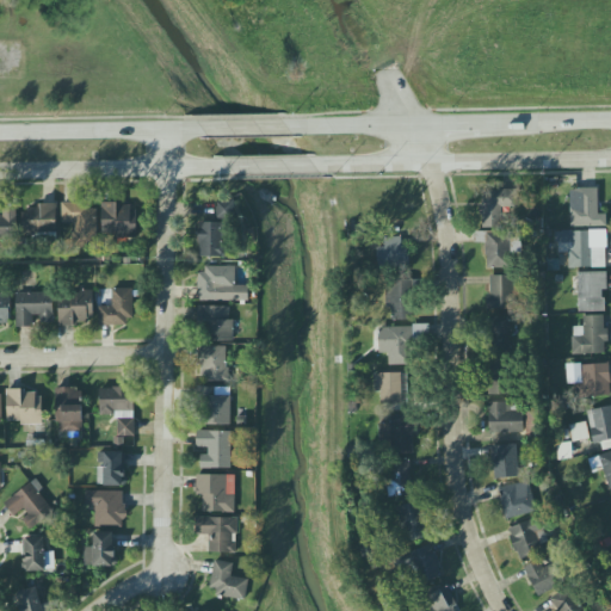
[(569,189),(571,227),(606,227),(606,214),(598,214),(598,189),(569,189)]
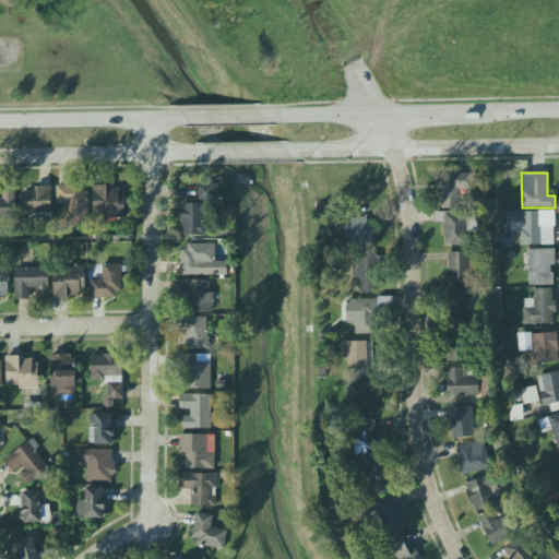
[(440,209),(463,207),(463,190),(474,190),(474,174),(440,175),(440,209)]
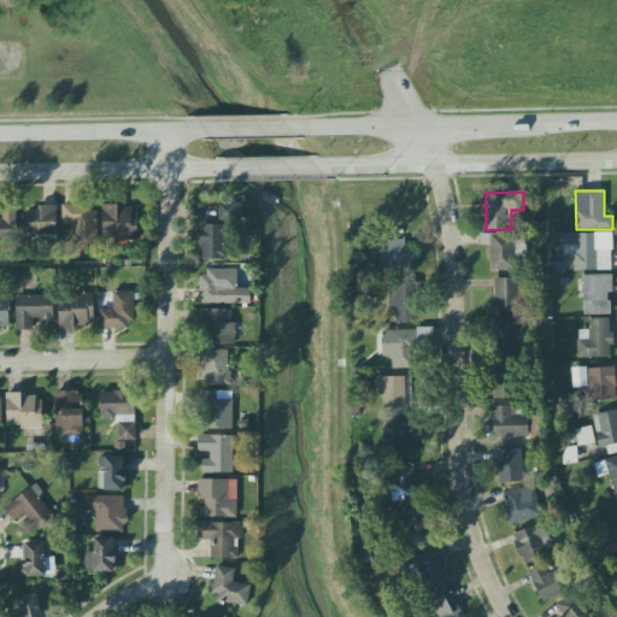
[(201,260),(227,260),(227,221),(239,221),(239,204),(219,205),(219,225),(200,225),(201,260)]
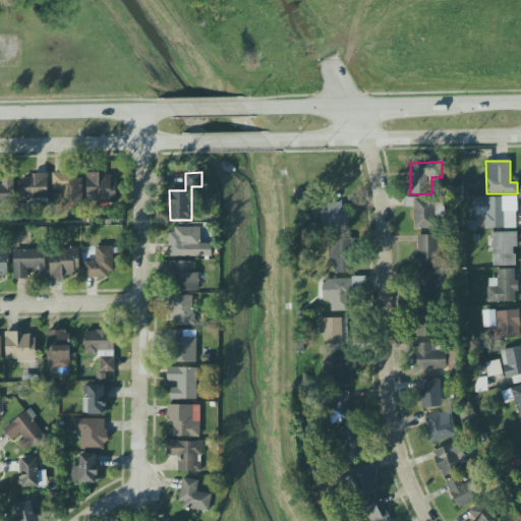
[(81,173),(52,174),(53,190),(62,190),(62,211),(82,211),(81,173)]
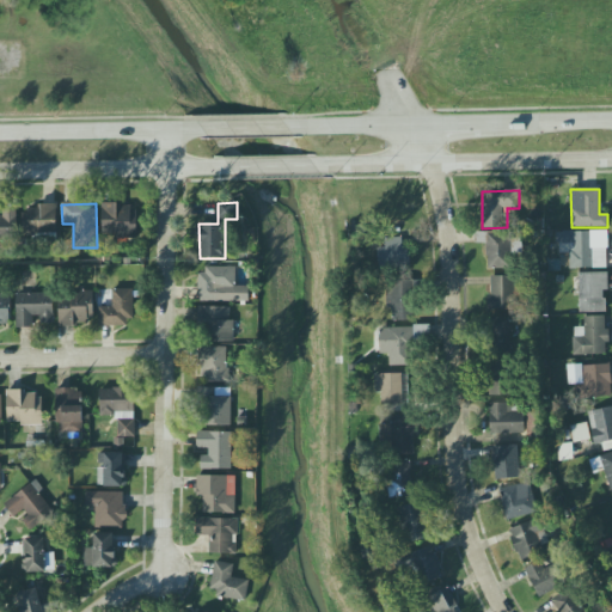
[(103,237),(138,236),(136,204),(102,206),(103,237)]
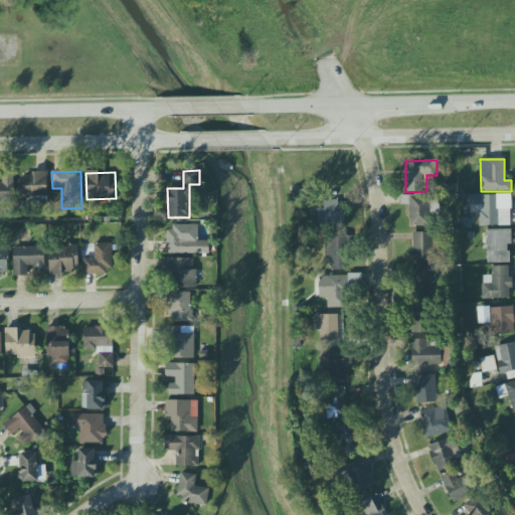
[(17,175),(19,200),(48,198),(47,174),(17,175)]
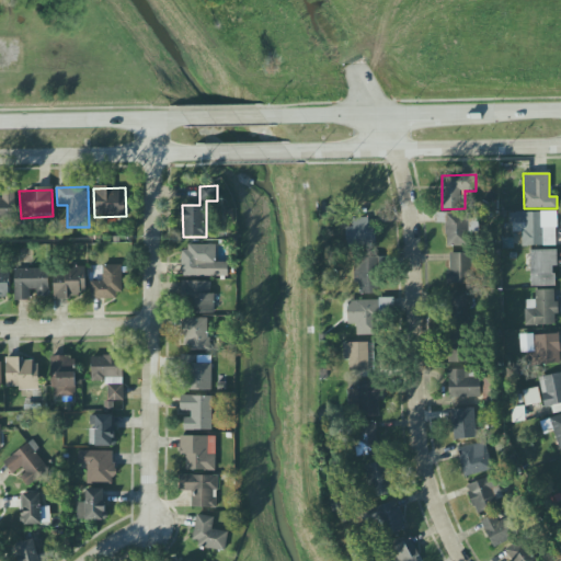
[(0,218),(14,218),(14,195),(0,194),(0,218)]
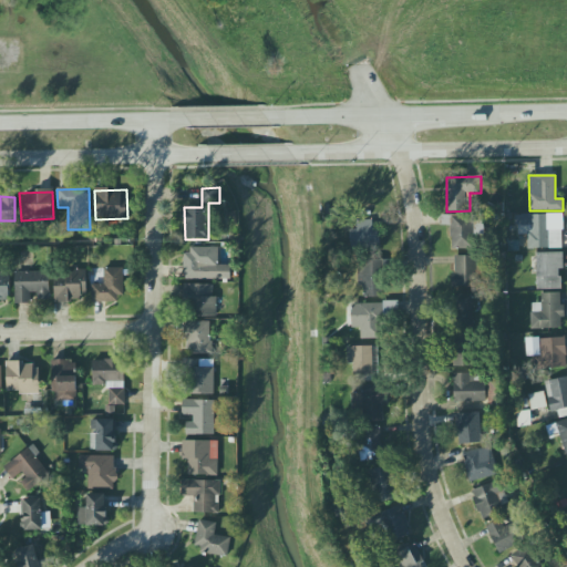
[(563,214),(516,215),(516,234),(527,234),(527,249),(563,248),(563,214)]
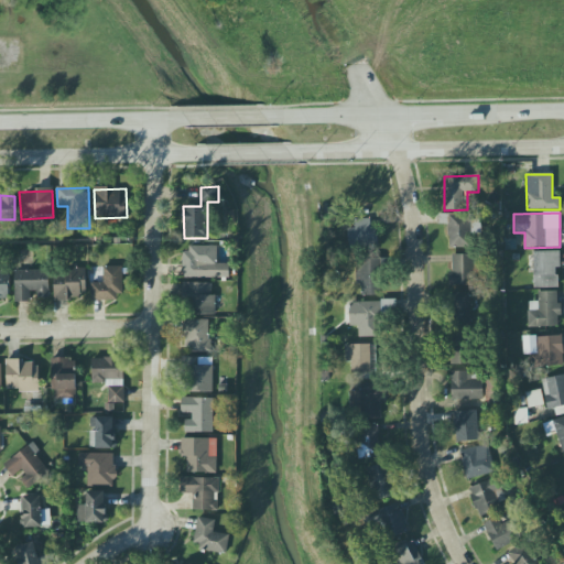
[(472,248),(470,214),(438,214),(438,224),(448,224),(448,248),(472,248)]
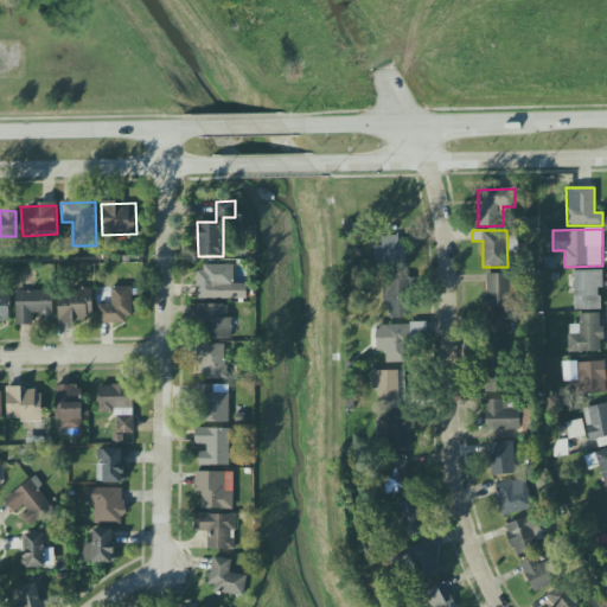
[(375,247),(376,268),(407,266),(406,243),(398,244),(398,236),(382,236),(382,246),(375,247)]
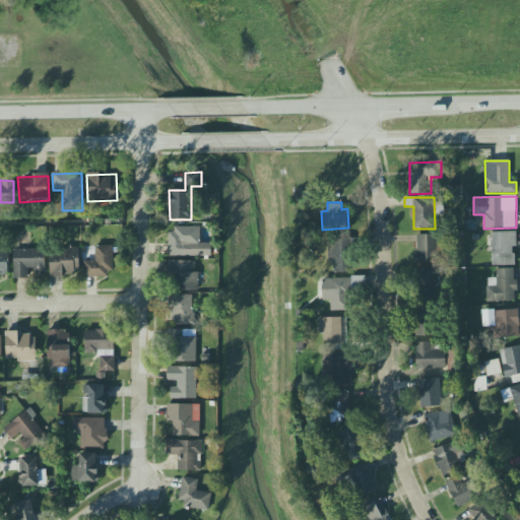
[(211,257),(212,244),(199,244),(200,229),(169,229),(168,256),(211,257)]
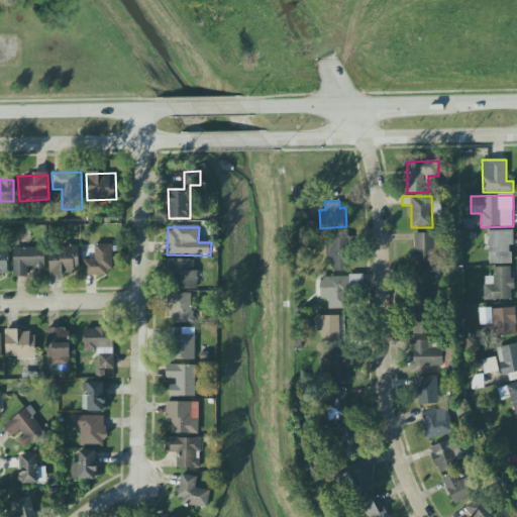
[(489,230),(490,264),(512,264),(511,245),(514,244),(513,230),(489,230)]
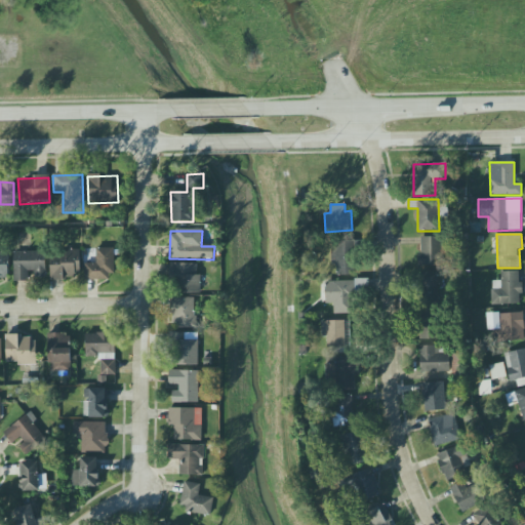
[(442,266),(443,237),(419,237),(419,266),(442,266)]
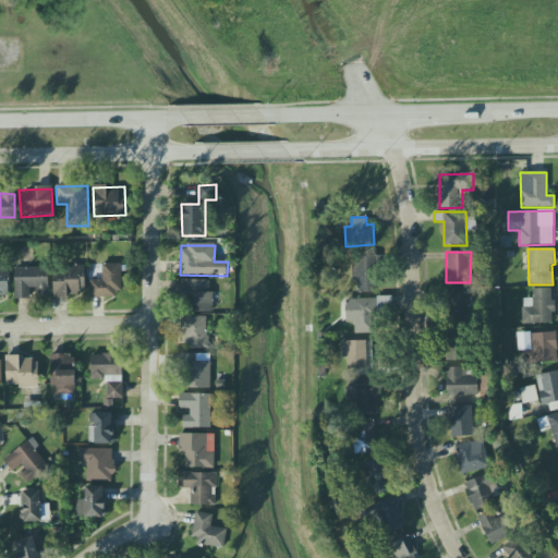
[(377,292),(377,255),(354,255),(353,280),(359,281),(358,292),(377,292)]
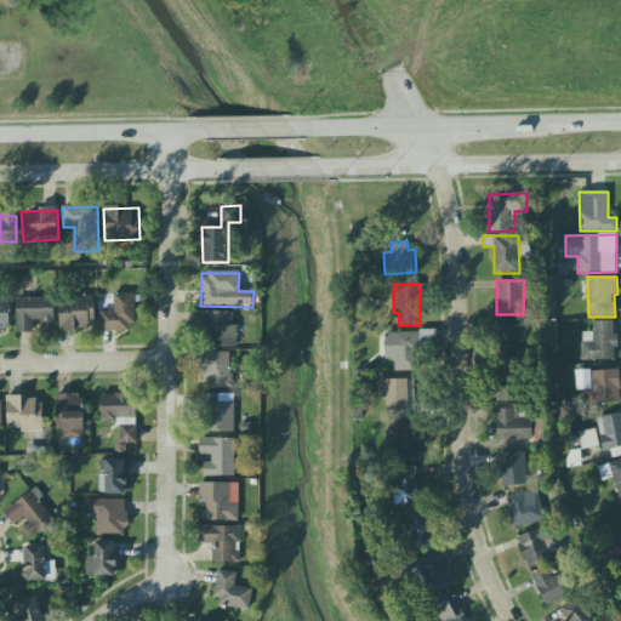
[(101,331),(127,331),(127,324),(136,324),(135,294),(113,294),(114,312),(101,312),(101,331)]
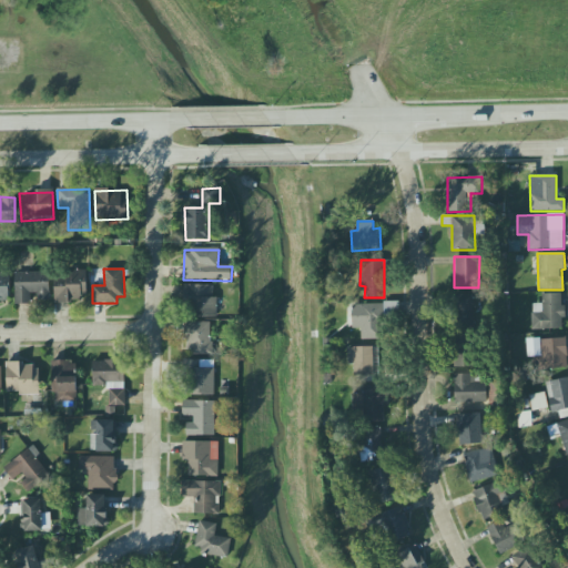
[(54,301),(87,301),(87,271),(54,271),(54,301)]
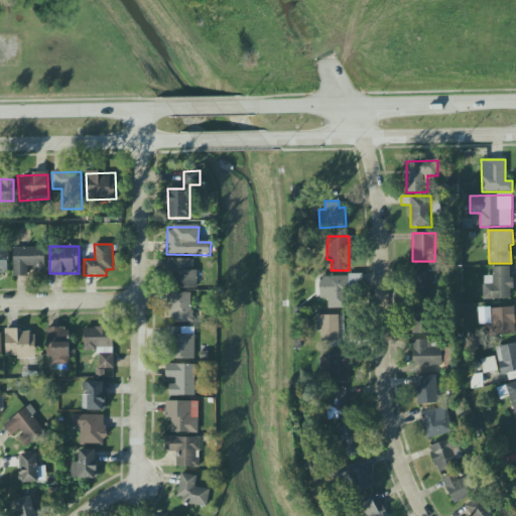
[(14,247),(13,276),(27,276),(27,270),(44,270),(45,248),(14,247)]
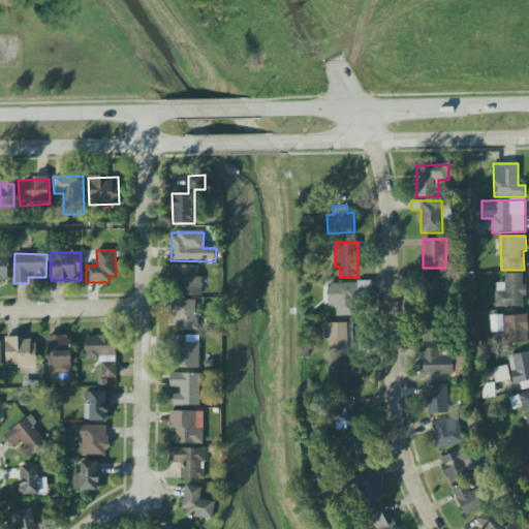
[(0,282),(8,282),(8,255),(0,255),(0,282)]
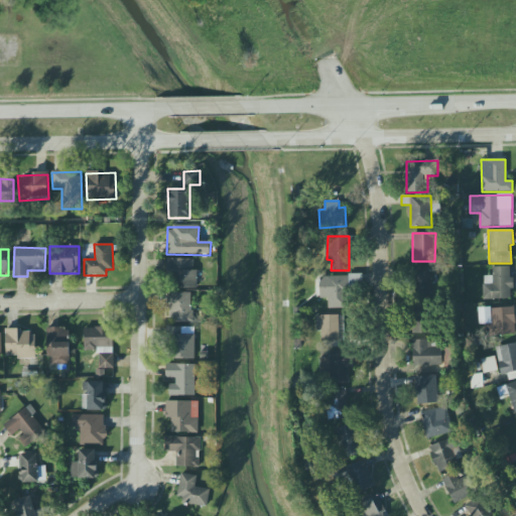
[(196,287),(196,258),(166,259),(167,288),(196,287)]
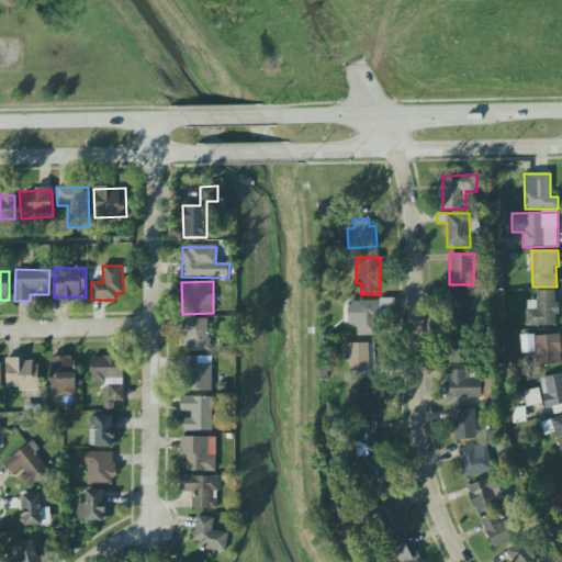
[(557,290),(536,291),(537,301),(526,301),(527,326),(558,325),(557,290)]
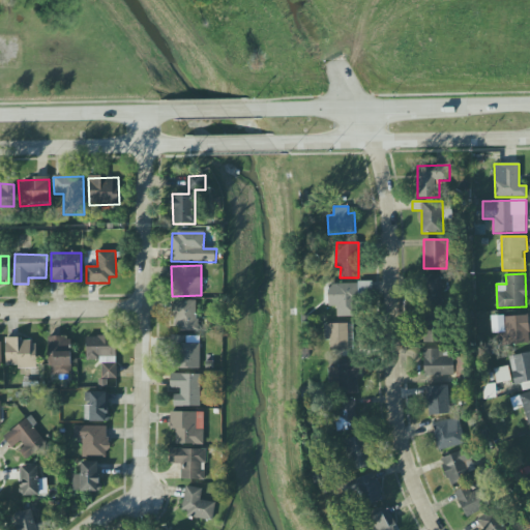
[(424,275),(423,304),(445,305),(446,276),(424,275)]
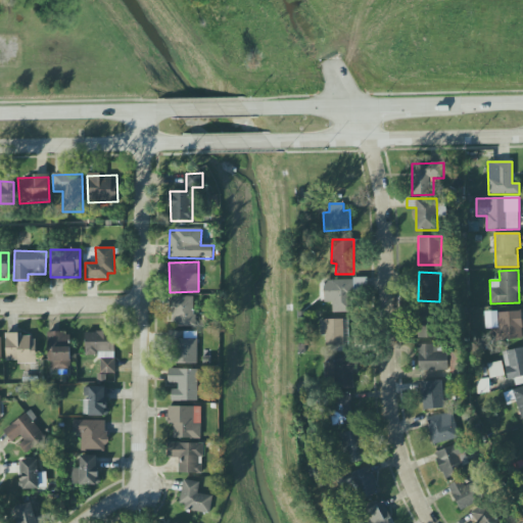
[(332,313),(353,313),(352,280),(324,281),(325,302),(332,302),(332,313)]
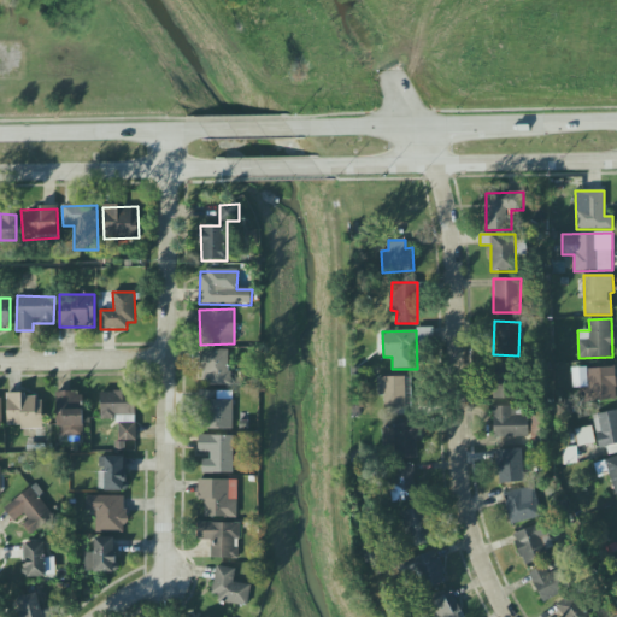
[(229,386),(230,350),(204,350),(203,386),(229,386)]
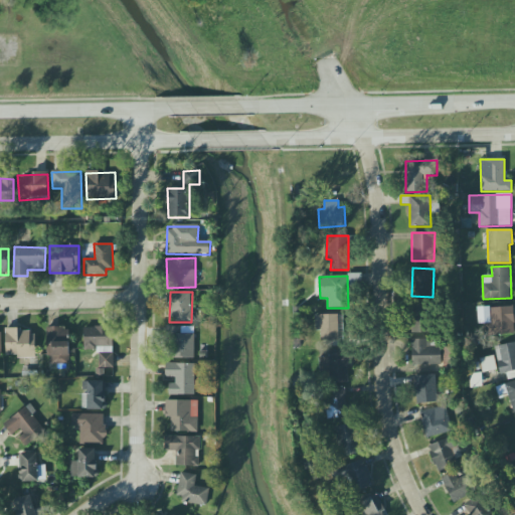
[(411,333),(428,333),(428,306),(410,306),(411,333)]
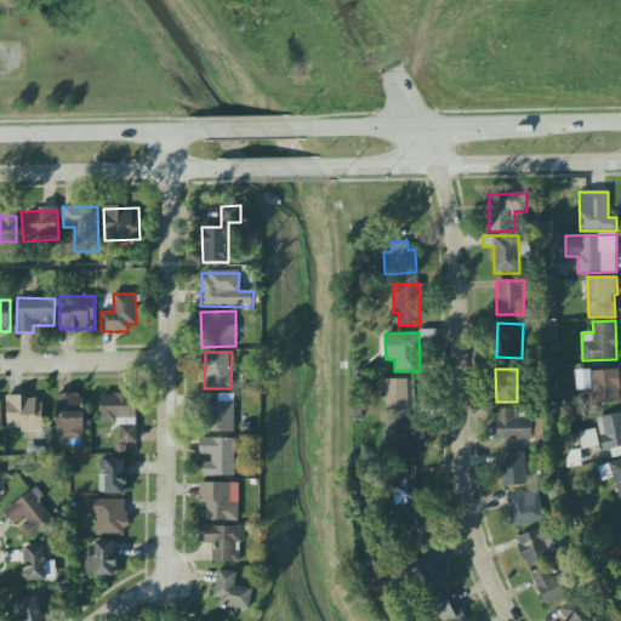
[(576,392),(587,391),(588,404),(620,402),(620,369),(576,371),(576,392)]
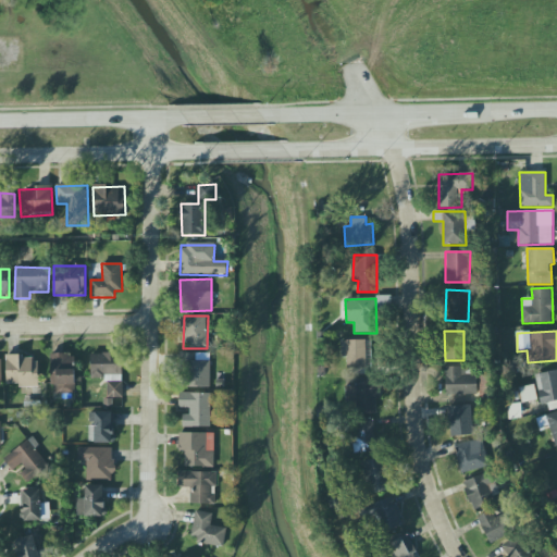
[(341,358),(347,358),(347,369),(371,368),(371,339),(341,341),(341,358)]
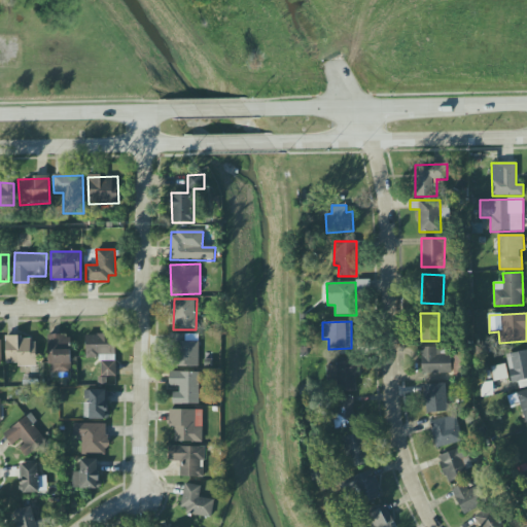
[(199,366),(199,342),(188,342),(188,335),(172,334),(171,365),(199,366)]
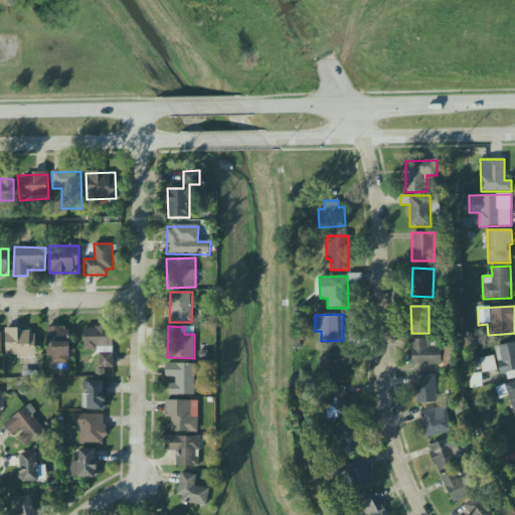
[(68,364),(67,327),(47,327),(47,364),(68,364)]
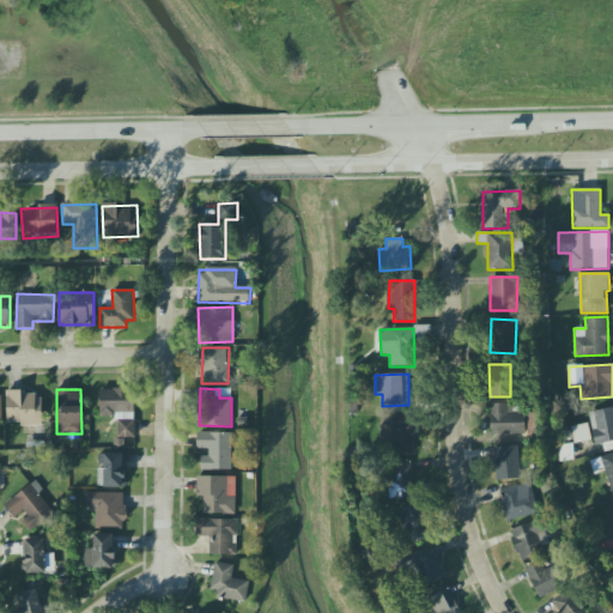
[(134,437),(134,389),(99,389),(99,414),(117,414),(117,438),(134,437)]
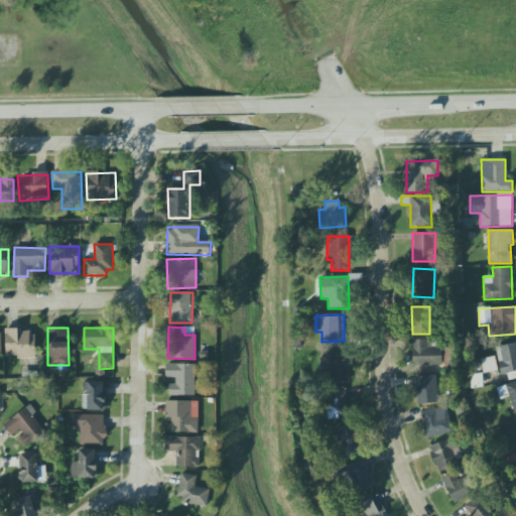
[(35,357),(34,330),(5,330),(6,358),(35,357)]
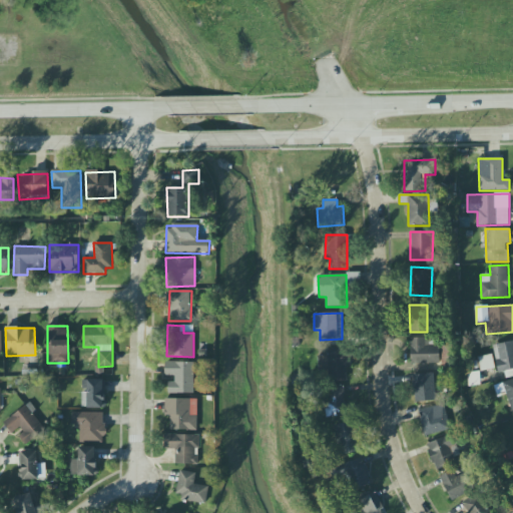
[(411,364),(440,363),(439,346),(428,346),(428,338),(410,339),(411,364)]
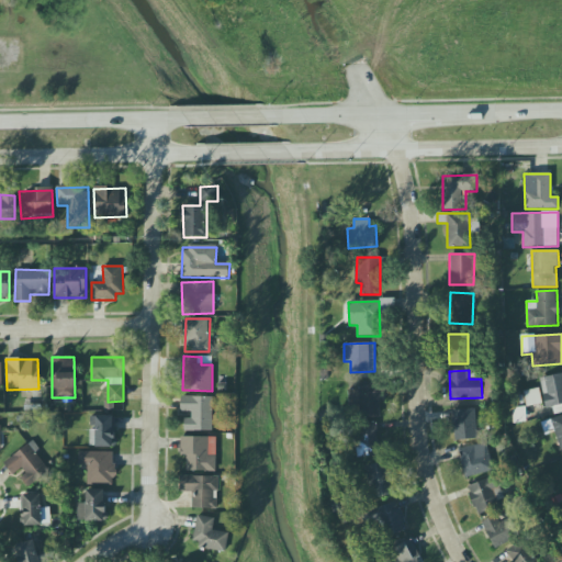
[(561,405),(561,373),(539,379),(547,408),(561,405)]
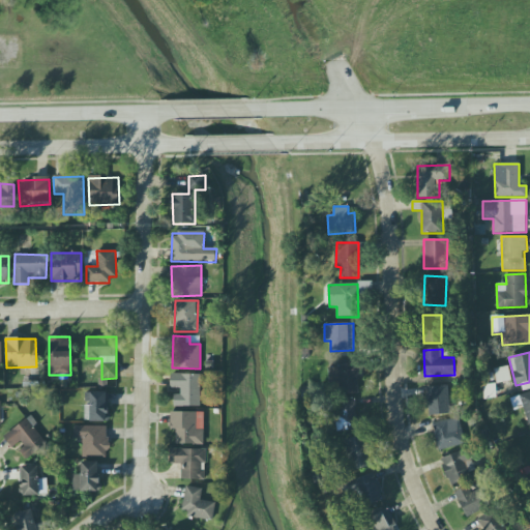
[(359,393),(358,360),(337,361),(337,367),(328,367),(329,393),(359,393)]
